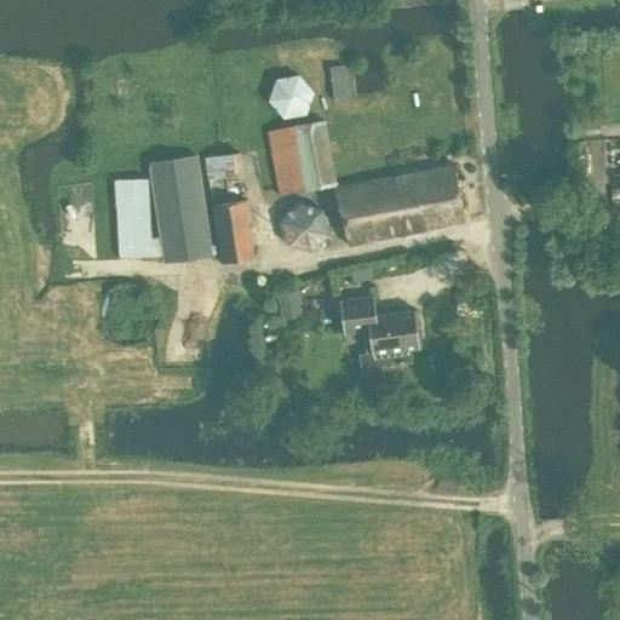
[(334,101),(348,99),(343,65),(329,67),(334,101)]
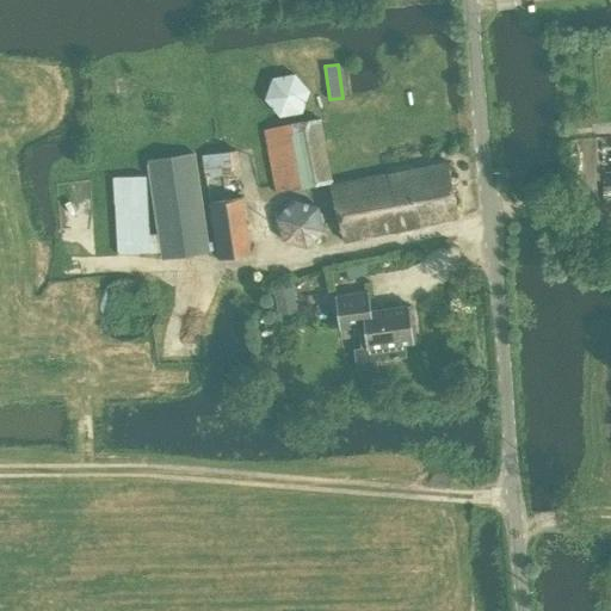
[(281,118),(302,112),(309,90),(295,73),(273,79),(265,99),(281,118)]
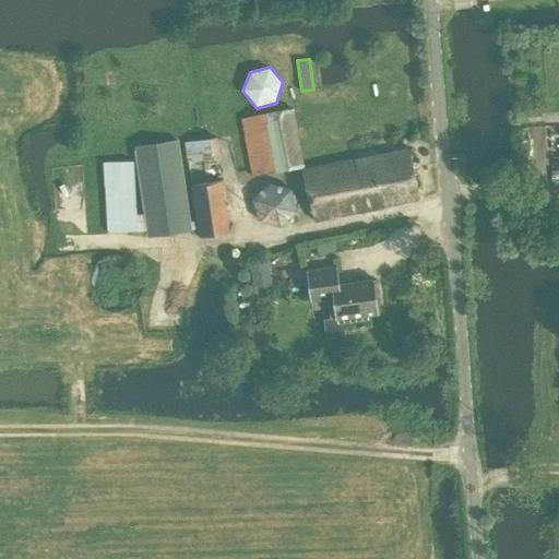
[(252,177),(305,167),(293,110),(241,119),(252,177)]
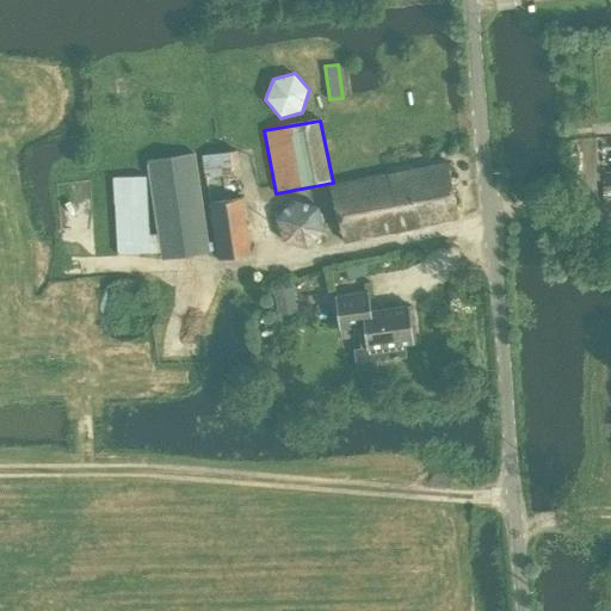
[(233,136),(222,137),(215,137),(217,153),(203,155),(216,239),(208,240),(195,153),(147,159),(158,234),(149,235),(147,176),(113,178),(118,254),(161,252),(162,258),(217,250),(218,259),(251,254),(236,150),(235,150),(234,141),(233,136)]
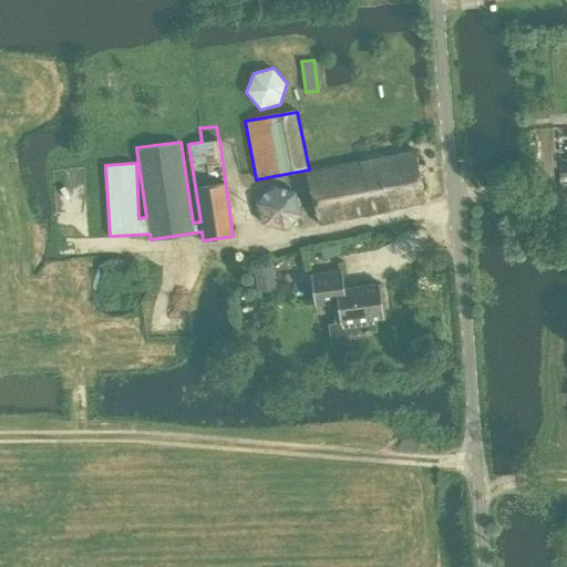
[(319,224),(424,202),(413,152),(308,173),(319,224)]
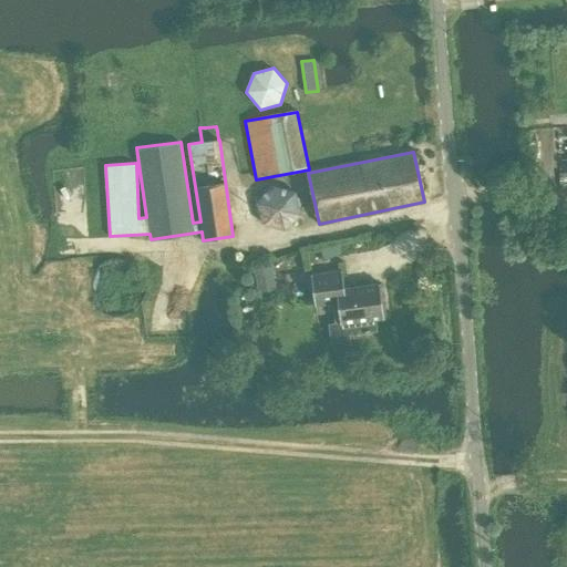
[(286,230),(302,214),(296,189),(272,184),(256,200),(263,224),(286,230)]
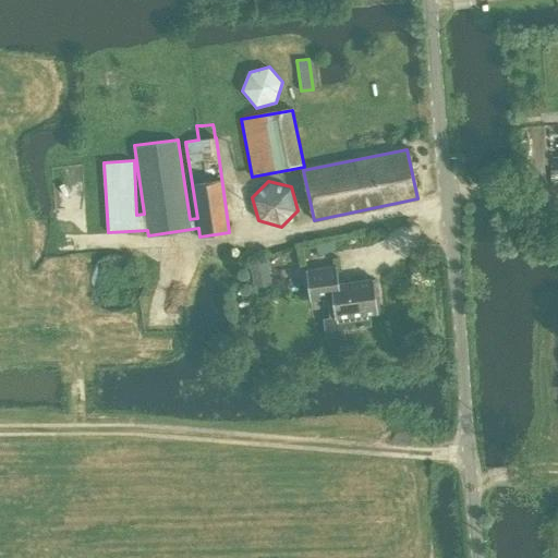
[(262,263),(251,266),(255,288),(266,286),(273,283),(268,262),(262,263)]
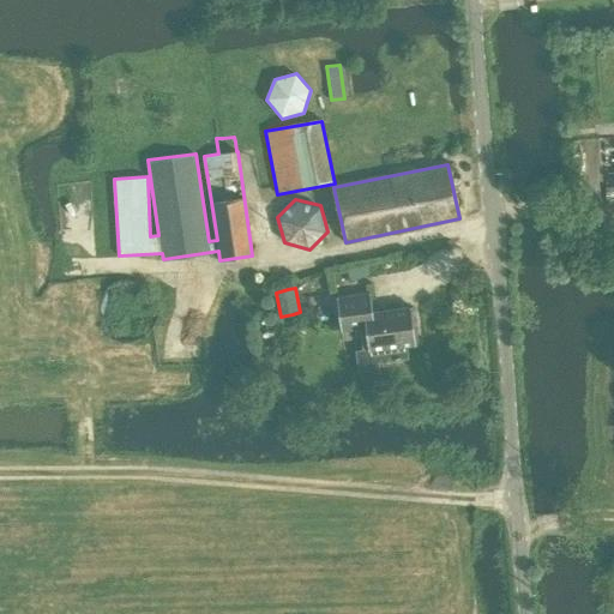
[(371,293),(337,298),(341,330),(367,326),(371,349),(355,351),(357,372),(379,369),(378,362),(407,359),(405,344),(416,343),(411,306),(373,311),(371,293)]
